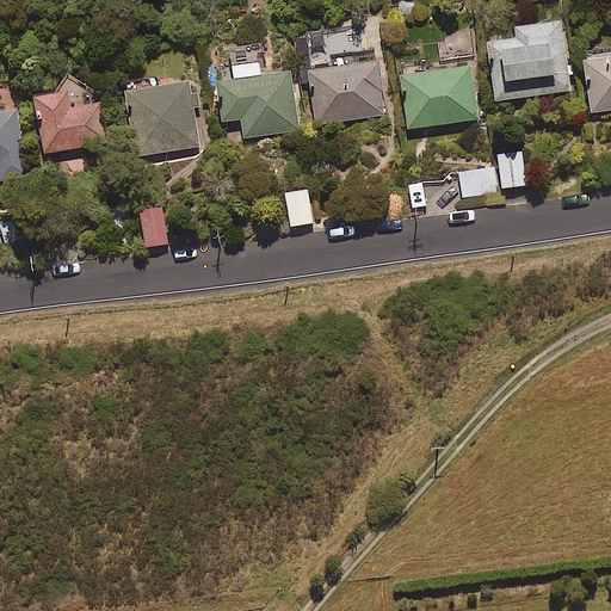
[(572,91),(562,22),(517,28),(518,38),(488,43),(497,102),(572,91)]
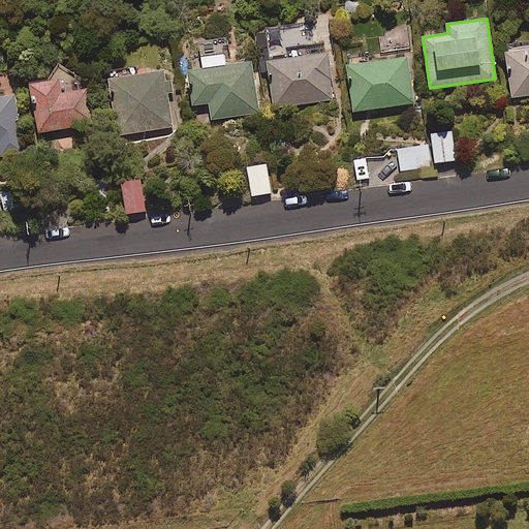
[(380,30),(382,52),(410,50),(408,27),(380,30)]
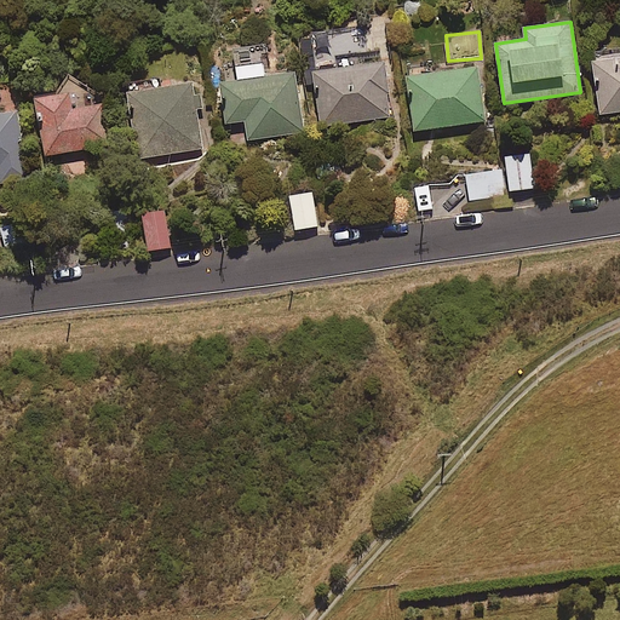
[(619,55),(619,58),(595,61),(600,114),(619,112),(619,55)]
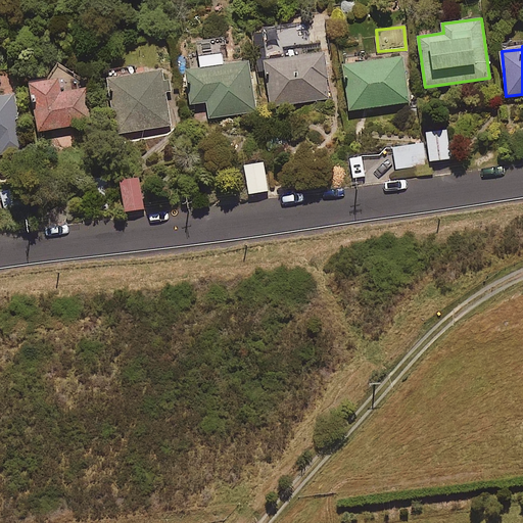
[(330,99),(325,53),(266,59),(270,105),(330,99)]
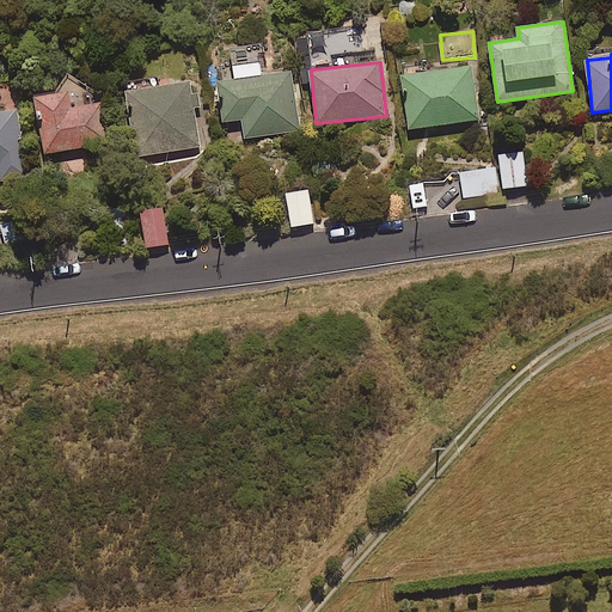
[(261,77),(259,63),(233,67),(236,79),(219,81),(224,122),(243,120),(245,138),(299,132),(292,73),(261,77)]
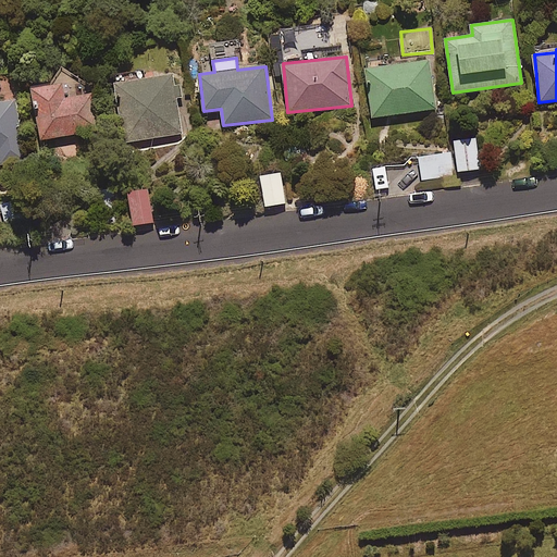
[(436,109),(430,61),(368,69),(374,118),(436,109)]
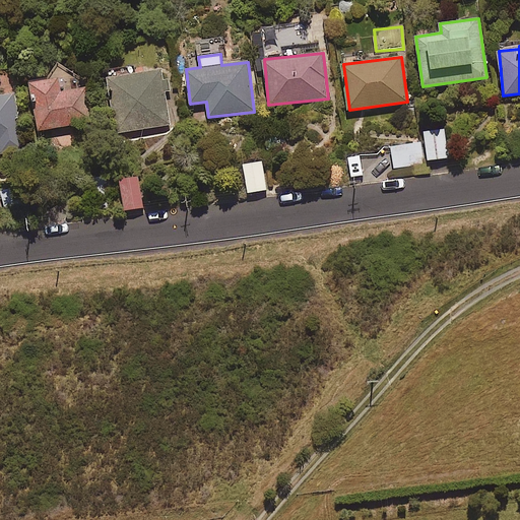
[(170,90),(168,69),(112,77),(115,102),(119,101),(123,132),(170,125),(165,90),(170,90)]
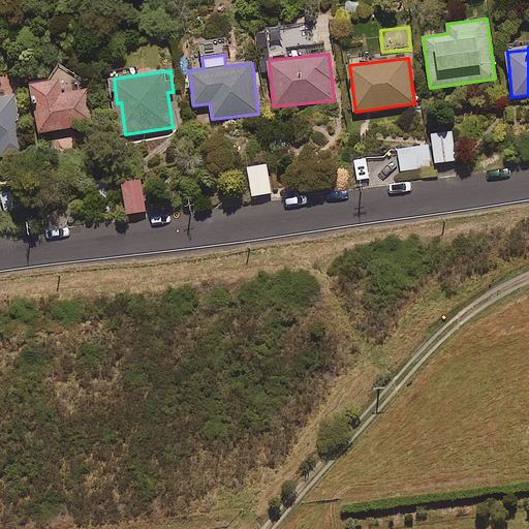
[(60,80),(30,84),(35,127),(92,121),(89,91),(62,94),(60,80)]
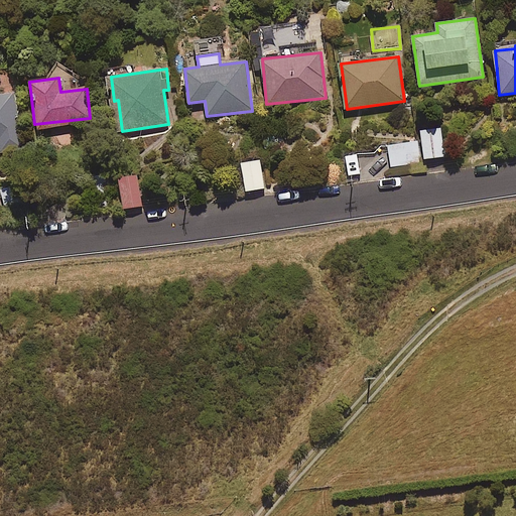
[(0,152),(18,152),(15,95),(0,95),(0,152)]
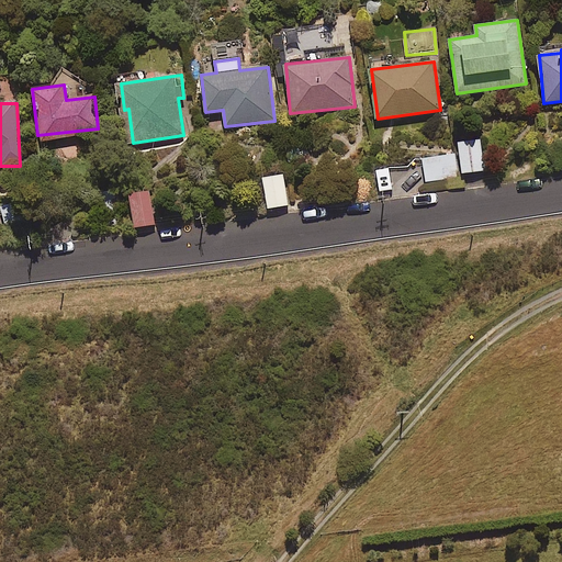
[(482,141),(460,142),(462,173),(484,171),(482,141)]
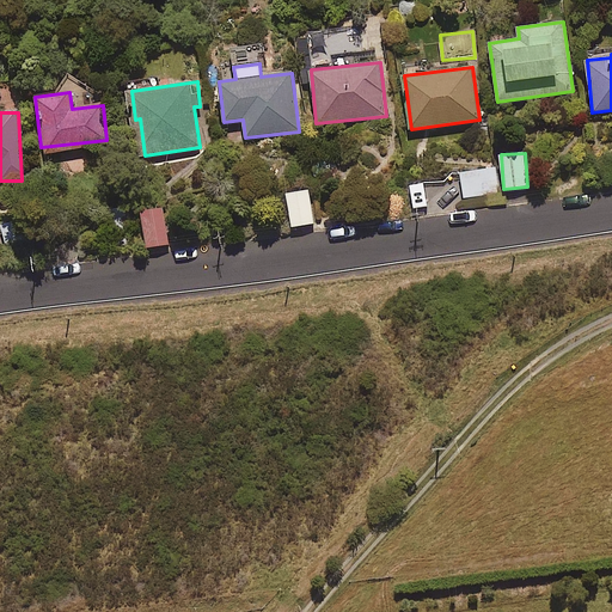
[(499,193),(495,169),(460,173),(464,197),(499,193)]
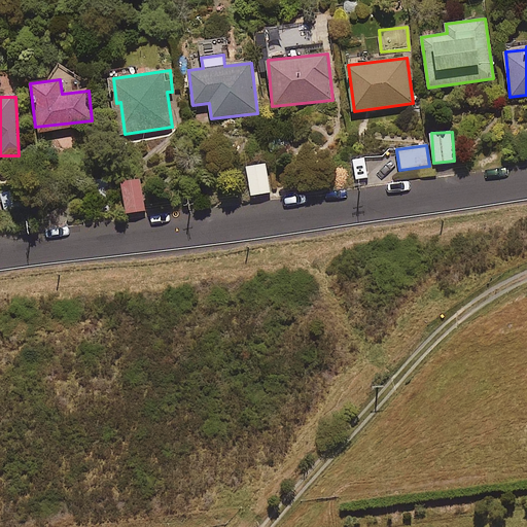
[(271,192),(267,164),(247,167),(251,196),(271,192)]
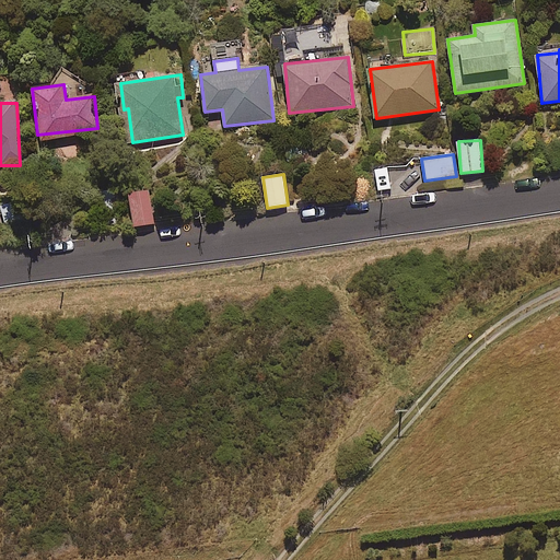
[(154,223),(150,190),(132,193),(137,225),(154,223)]
